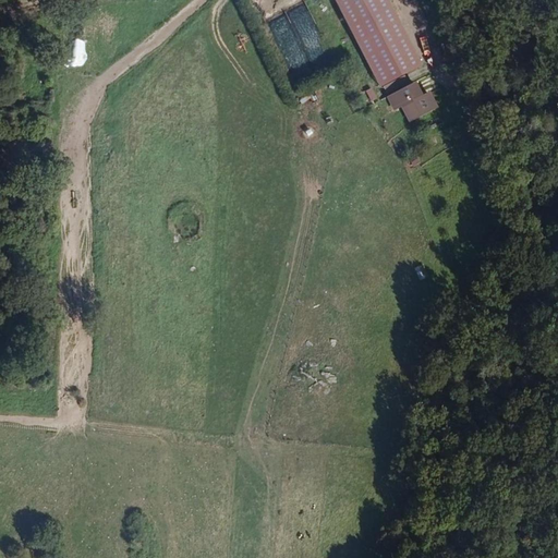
[(423,67),(388,0),(335,0),(380,88),(384,86),(408,74),(423,67)]
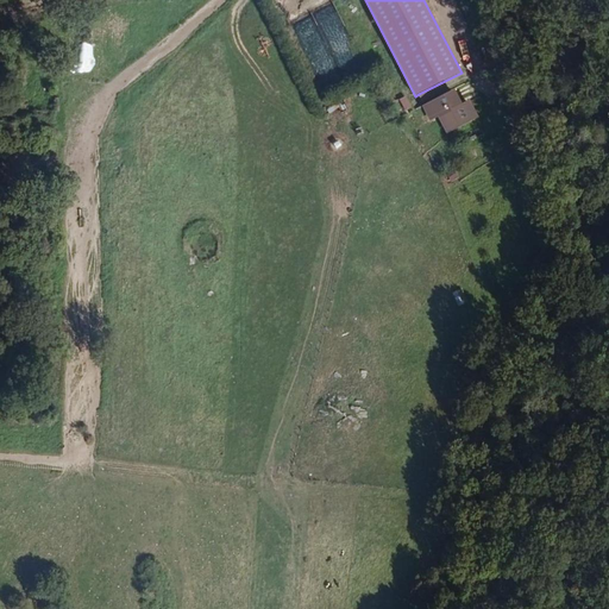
[(445,81),(419,94),(424,104),(450,90),(445,81)]
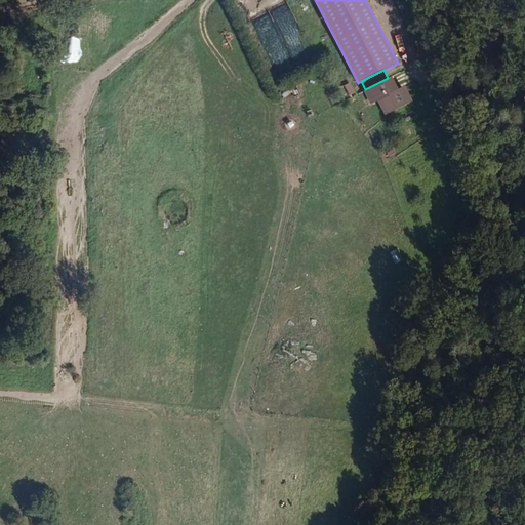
[(413,101),(405,86),(399,89),(392,76),(388,78),(365,89),(364,90),(370,104),(378,101),(386,115),(413,101)]
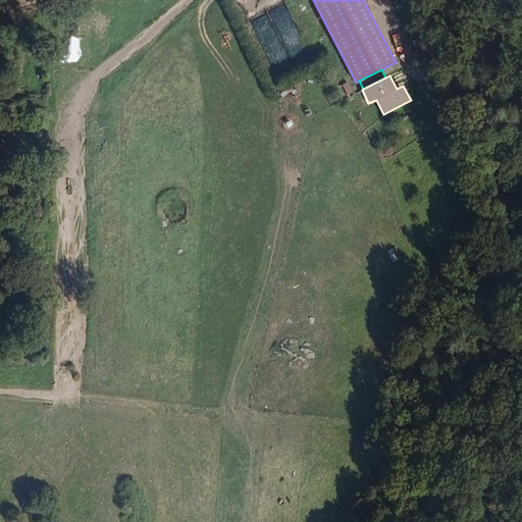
[(348,82),(343,85),(348,95),(354,93),(348,82)]
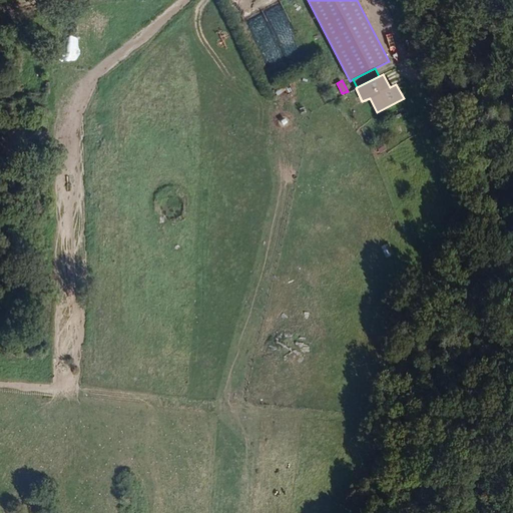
[(393,246),(383,250),(386,258),(395,254),(393,246)]
